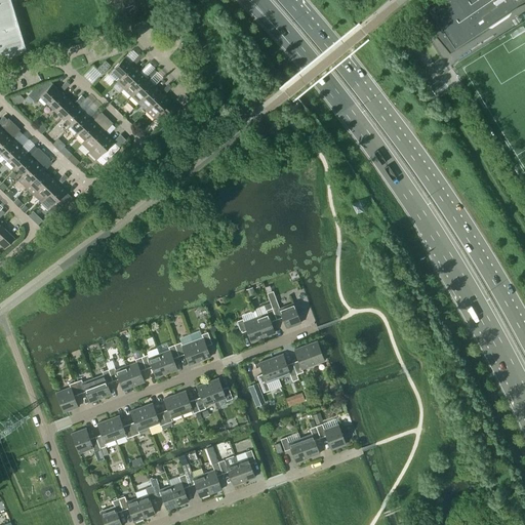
[(0,0),(0,53),(26,46),(19,29),(10,0),(0,0)]
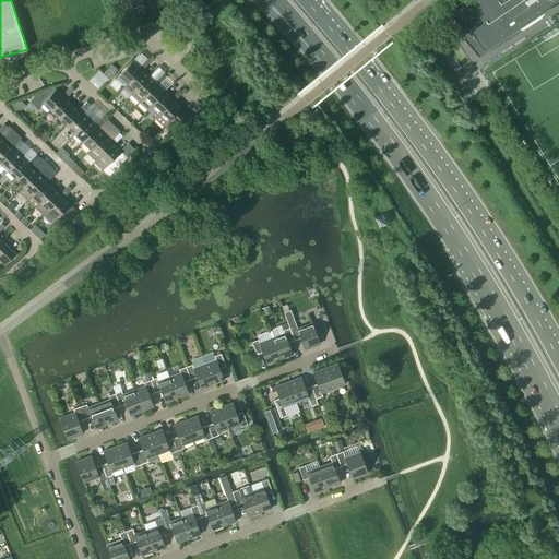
[(558,0),(468,0),(455,9),(460,14),(463,38),(478,57),(511,37),(540,16),(548,7),(556,3),(558,1),(558,0)]
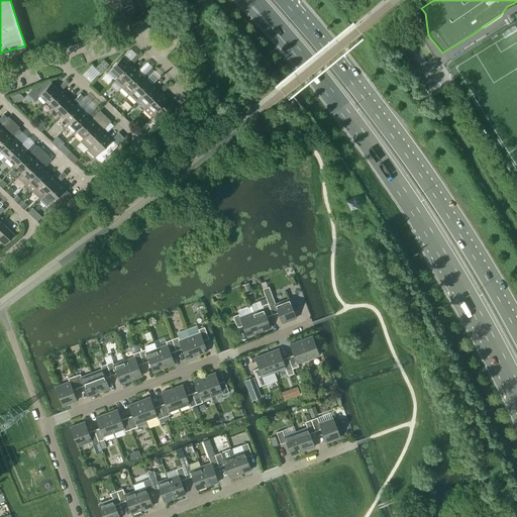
[(106,73),(114,80),(130,64),(122,56),(106,73)]
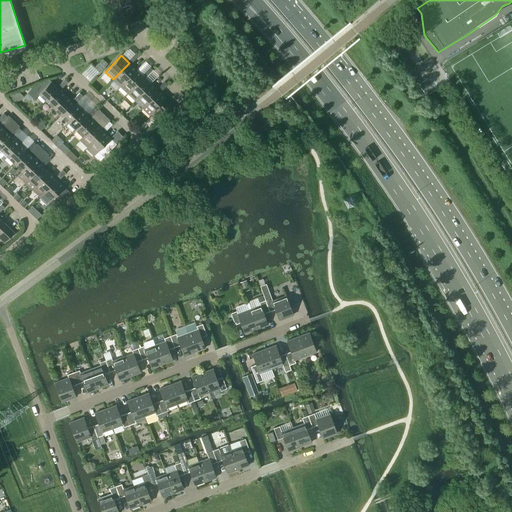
[(103,59),(94,67),(99,72),(108,64),(103,59)]
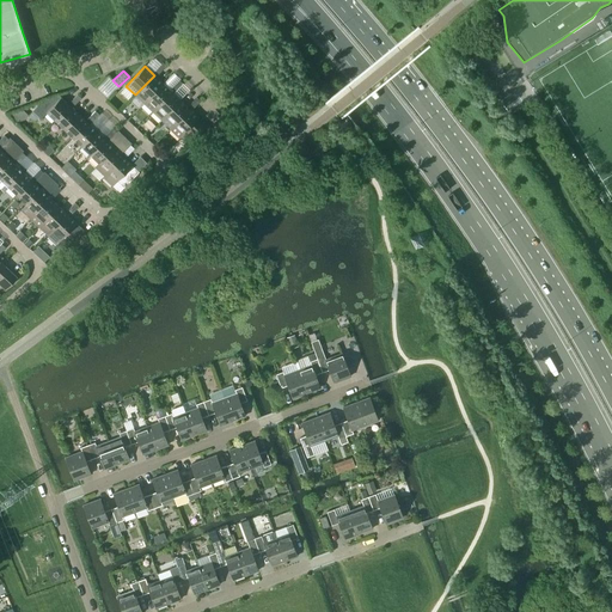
[(135,95),(144,103),(163,84),(154,75),(135,95)]
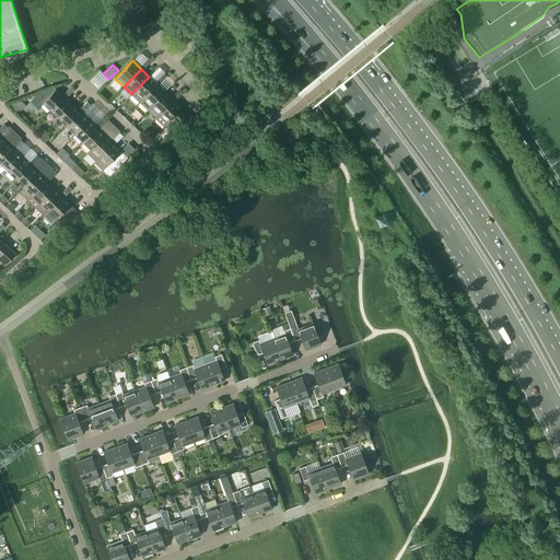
[(131,94),(140,102),(158,84),(149,77),(131,94)]
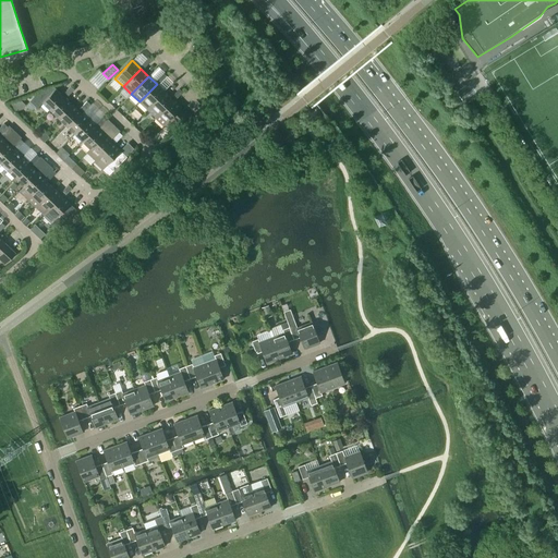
[(147,109),(152,106),(165,92),(157,84),(140,101),(147,109)]
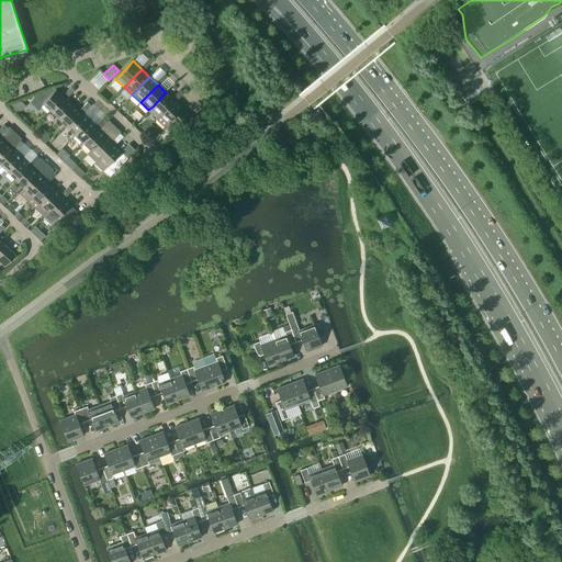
[(43,103),(51,111),(64,97),(54,87),(40,92),(30,101),(37,109),(43,103)]
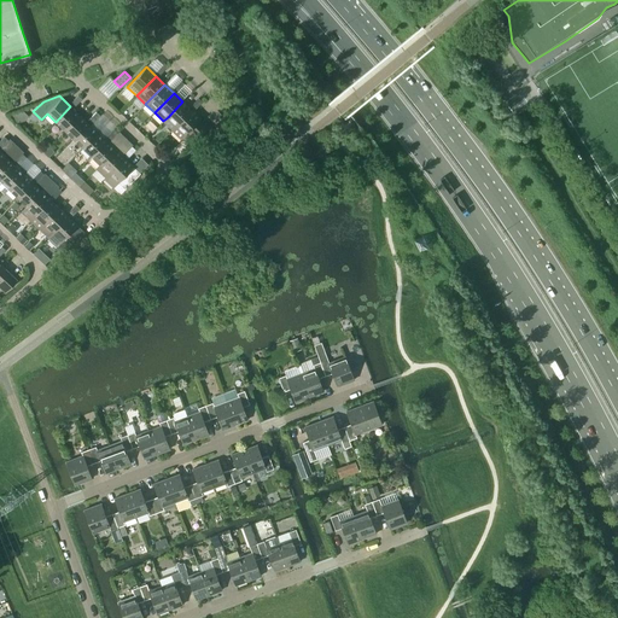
[(168,117),(176,126),(191,110),(182,101),(168,117)]
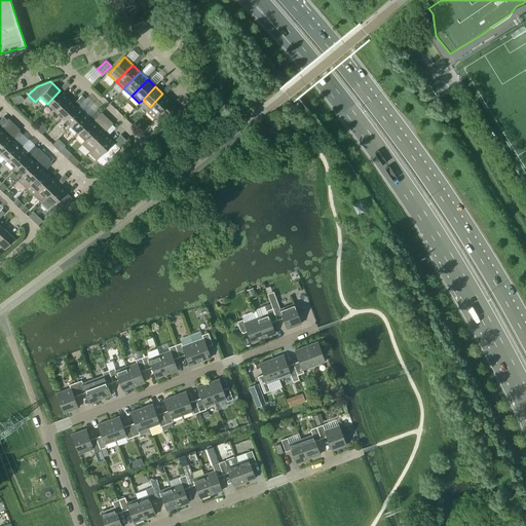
[(55,111),(68,98),(60,90),(47,104),(55,111)]
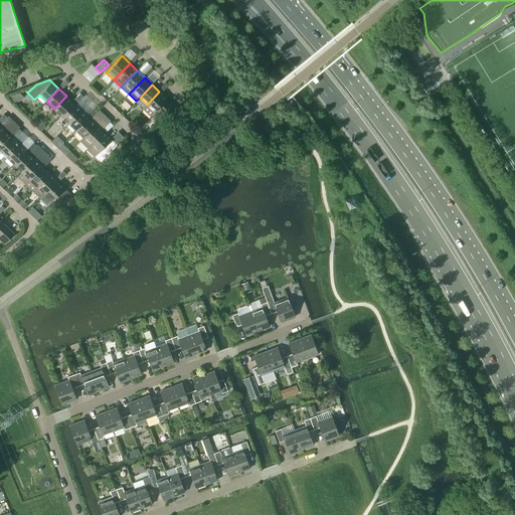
[(20,101),(24,97),(18,92),(7,96),(12,103),(20,101)]
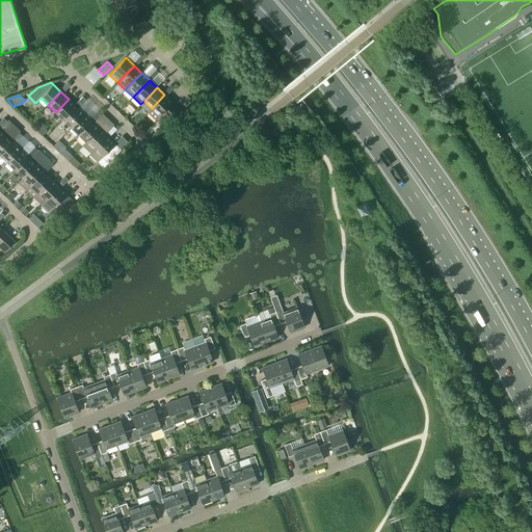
[(181,110),(164,95),(152,108),(148,111),(156,118),(162,112),(170,121),(181,110)]
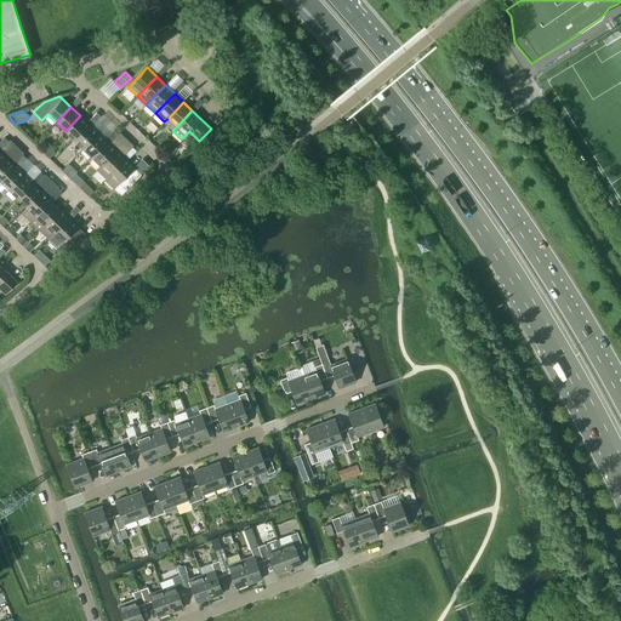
[(74,140),(89,124),(80,115),(66,131),(74,140)]
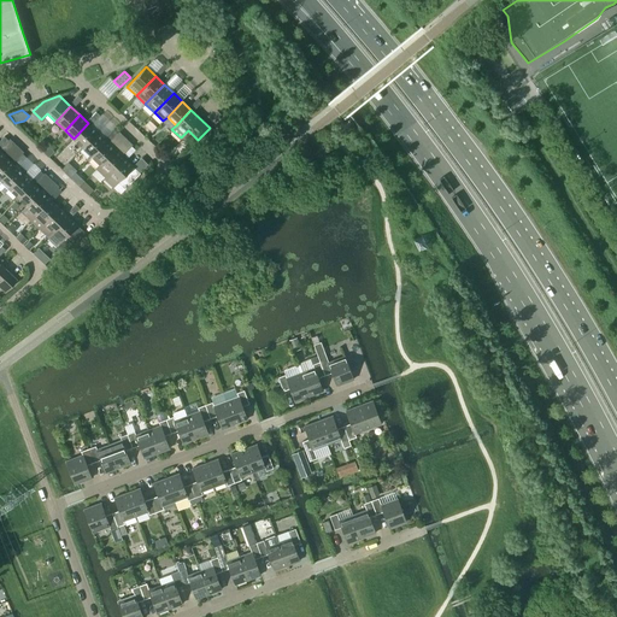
[(88,123),(74,139),(82,147),(98,131),(88,123)]
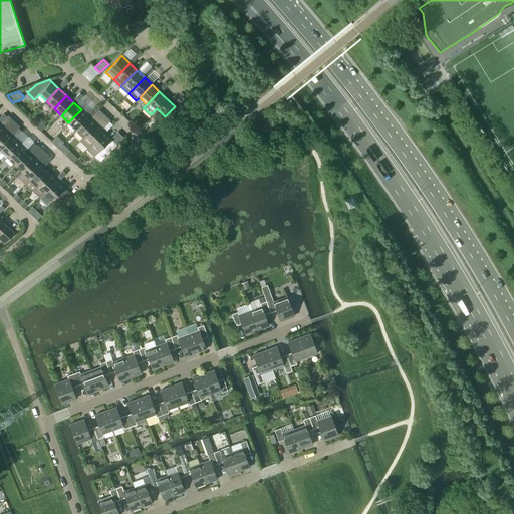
[(81,109),(68,122),(76,130),(88,117),(81,109)]
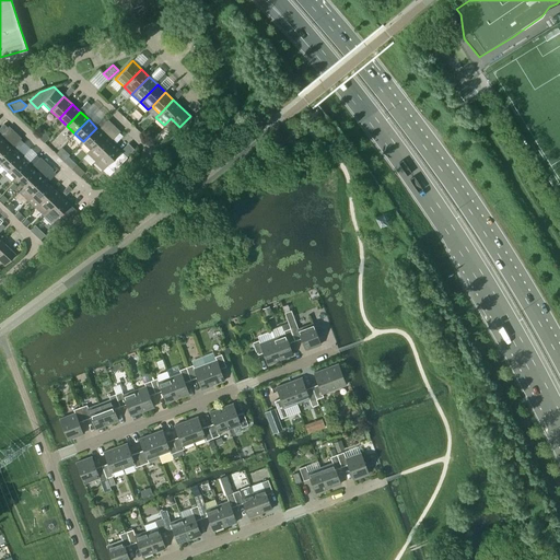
[(96,128),(83,141),(91,149),(104,136),(96,128)]
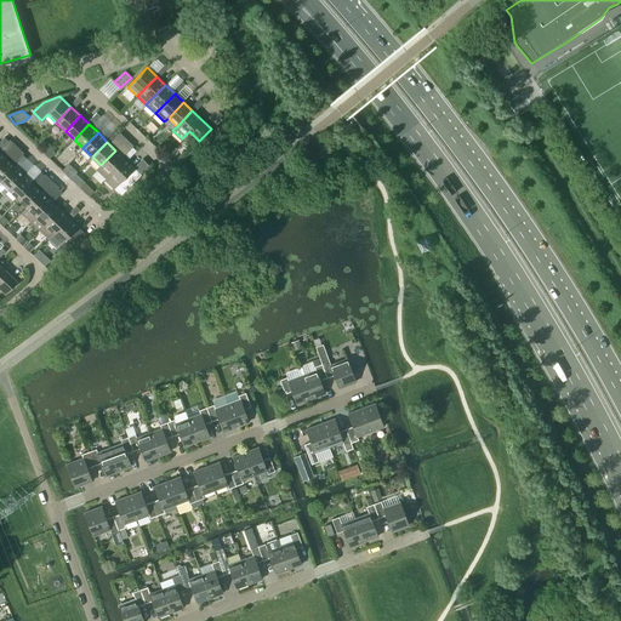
[(45,153),(50,158),(55,152),(50,147),(45,153)]
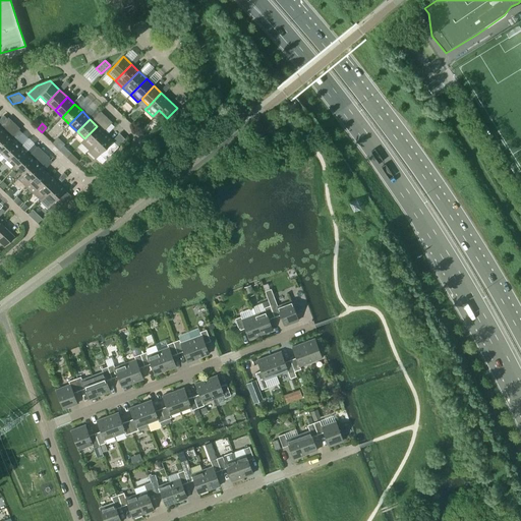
[(89,149),(105,133),(97,126),(84,138),(84,139),(81,142),(89,149)]
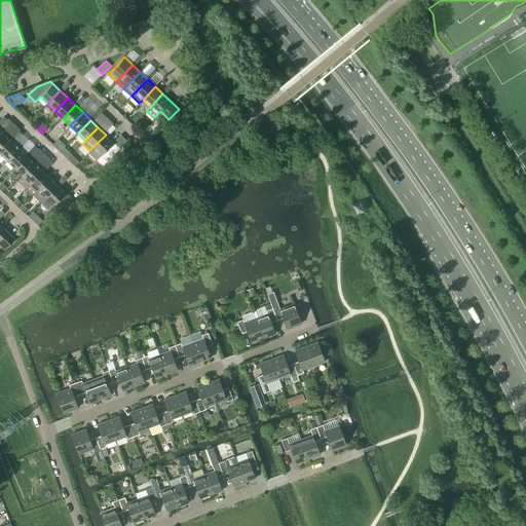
[(5,134),(0,138),(0,153),(12,141),(5,134)]
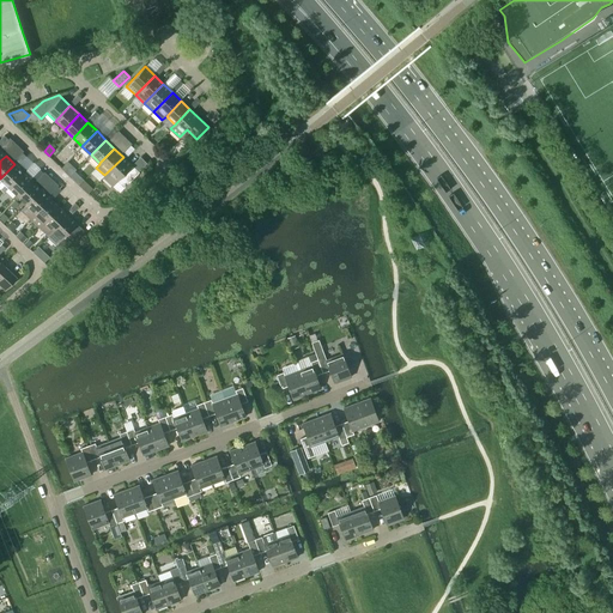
[(113,186),(117,181),(121,177),(127,184),(139,171),(123,157),(104,175),(103,176),(113,186)]
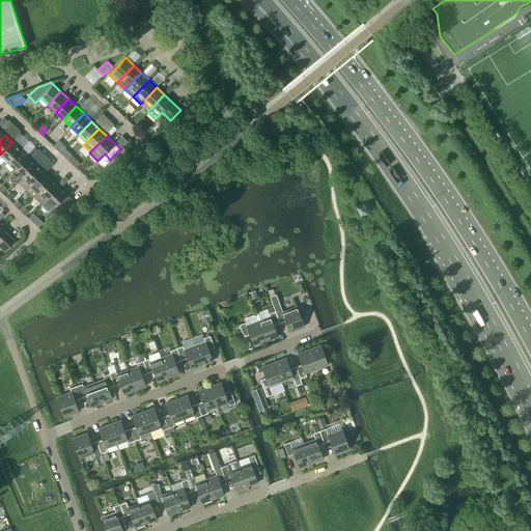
[(12,142),(0,155),(7,163),(20,149),(12,142)]
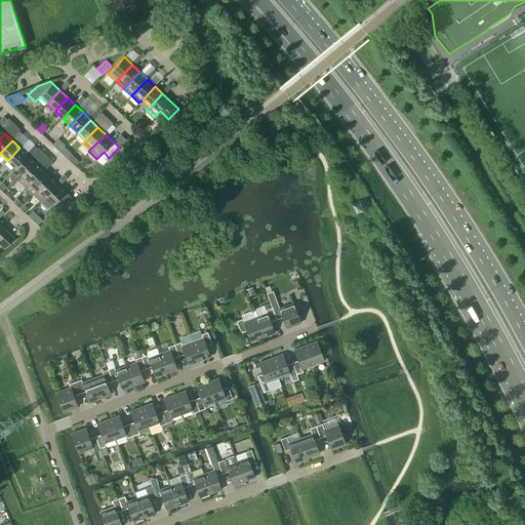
[(19,148),(7,161),(14,168),(28,155),(19,148)]
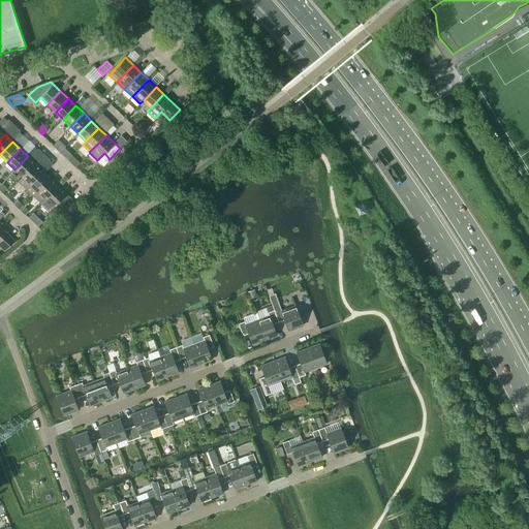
[(90,154),(82,163),(88,169),(97,160),(90,154)]
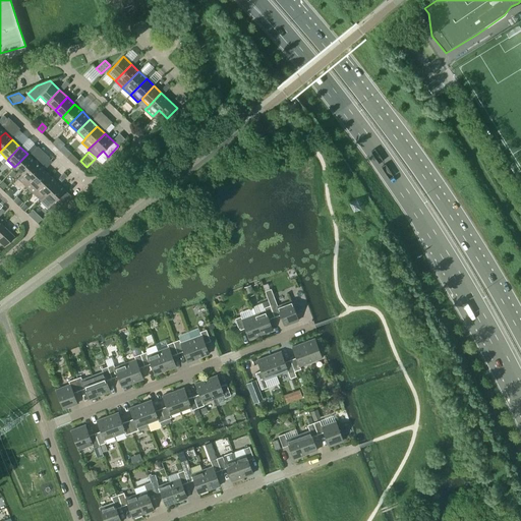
[(22,174),(35,161),(27,154),(14,167),(22,174)]
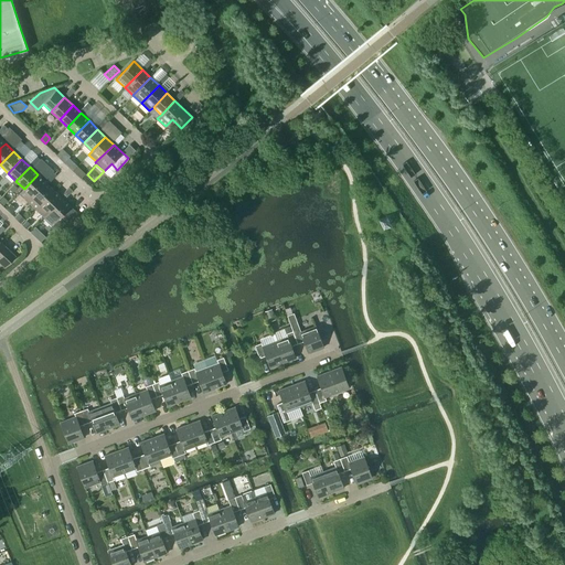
[(28,201),(46,182),(38,174),(24,189),(20,193),(28,201)]
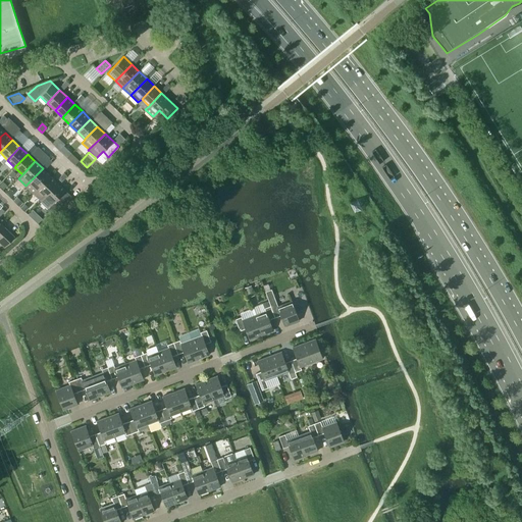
[(34,193),(50,175),(43,168),(25,186),(34,193)]
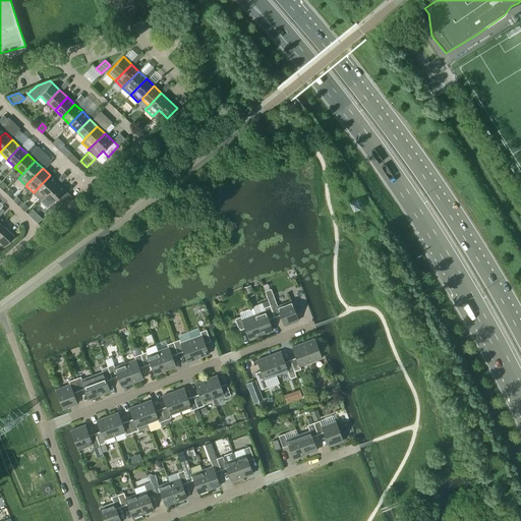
[(45,195),(57,182),(50,175),(34,192),(41,199),(45,195)]
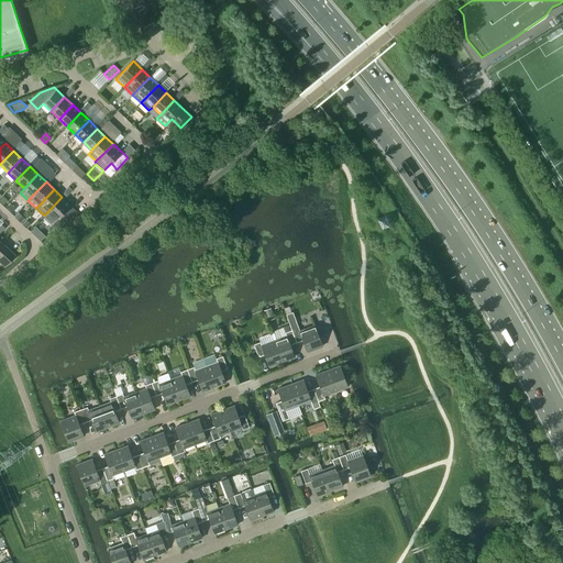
[(58,230),(66,222),(76,211),(70,206),(62,197),(48,211),(44,216),(58,230)]
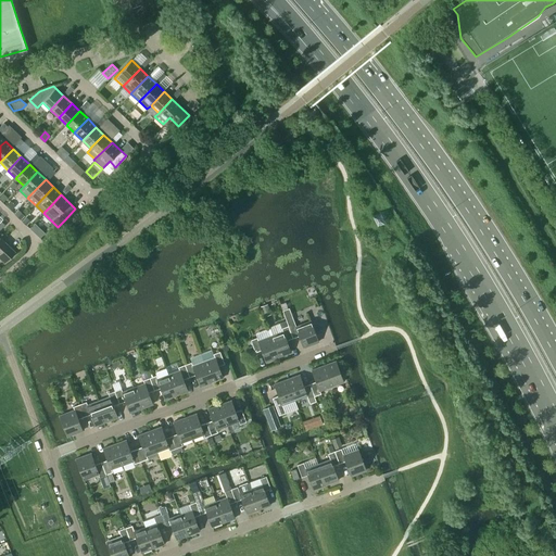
[(19,210),(14,213),(21,219),(25,216),(19,210)]
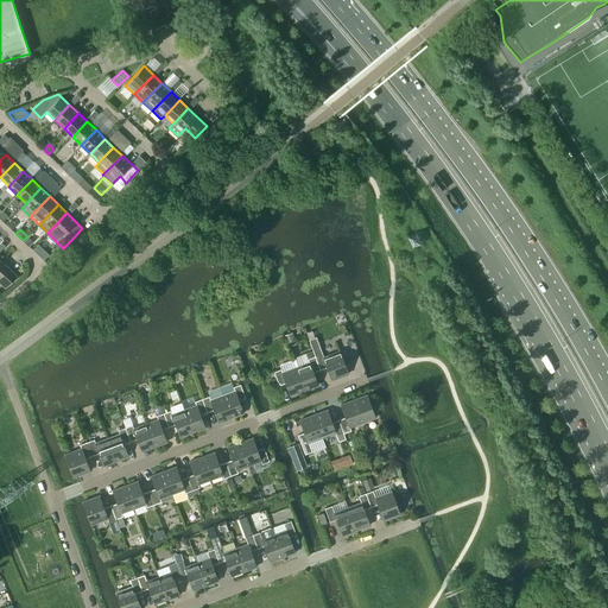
[(17,276),(0,259),(0,282),(5,287),(17,276)]
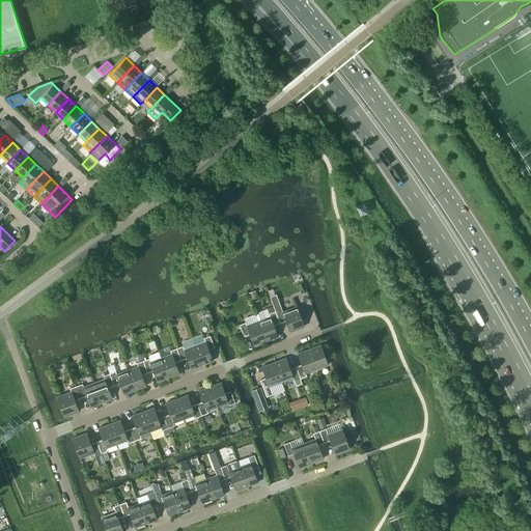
[(255,290),(249,294),(252,301),(258,299),(255,290)]
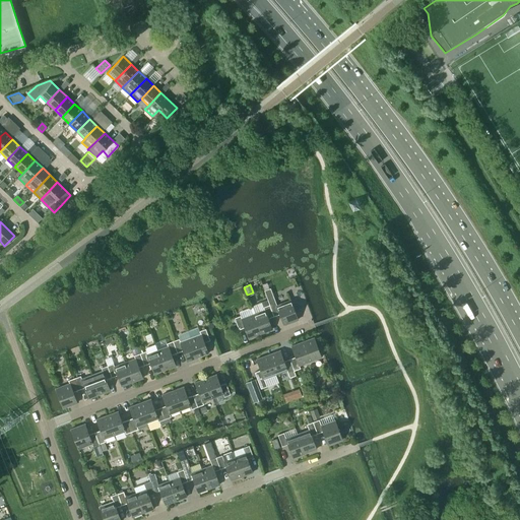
[(269,305),(273,316),(279,314),(283,325),(298,320),(290,300),(276,306),(275,303),(270,288),(264,290),(269,305)]
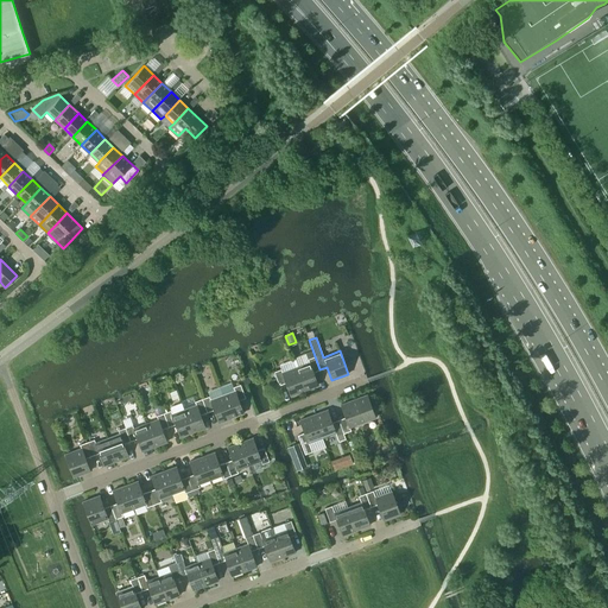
[(309,362),(296,367),(304,391),(318,385),(314,373),(320,369),(315,356),(308,359),(309,362)]
